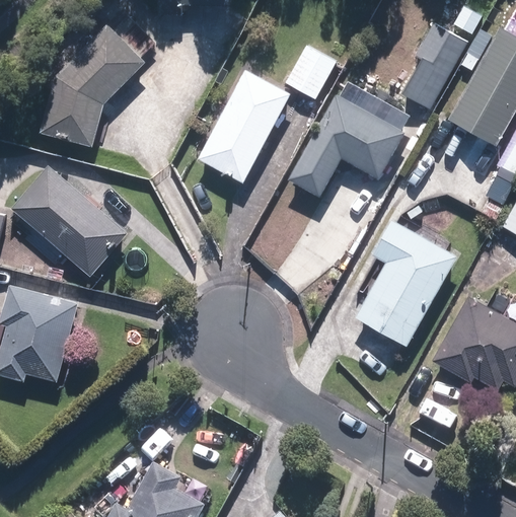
[(157,0),(157,4),(160,4),(160,15),(179,15),(179,3),(226,3),(225,0),(157,0)]
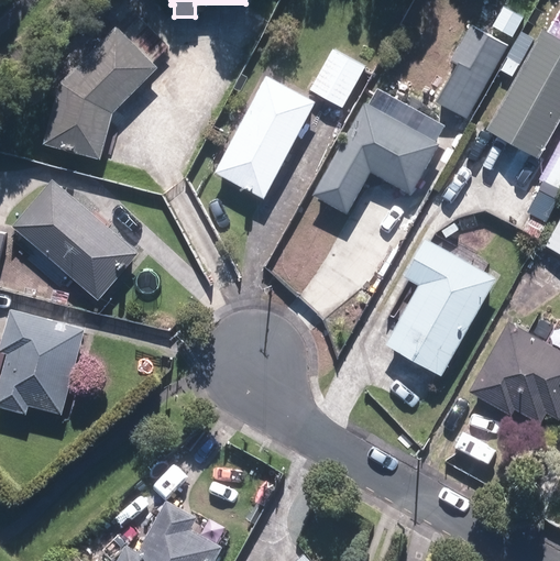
[(44,144),(100,161),(113,111),(156,67),(114,25),(62,84),(44,144)]
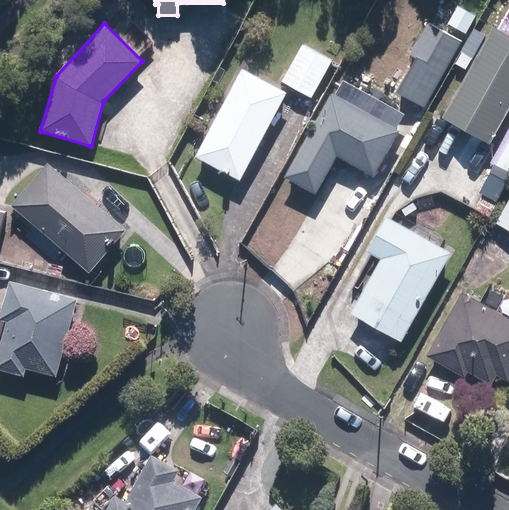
[(461,42),(427,23),(408,57),(414,60),(396,93),(416,104),(424,109),(461,42)]
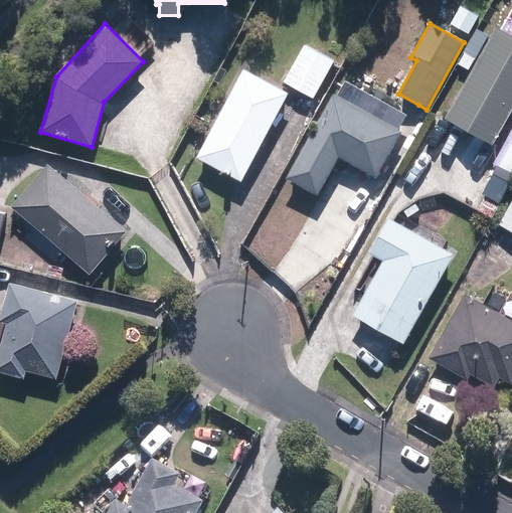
[(511,34),(496,25),(445,117),(493,144),(511,110),(511,34)]
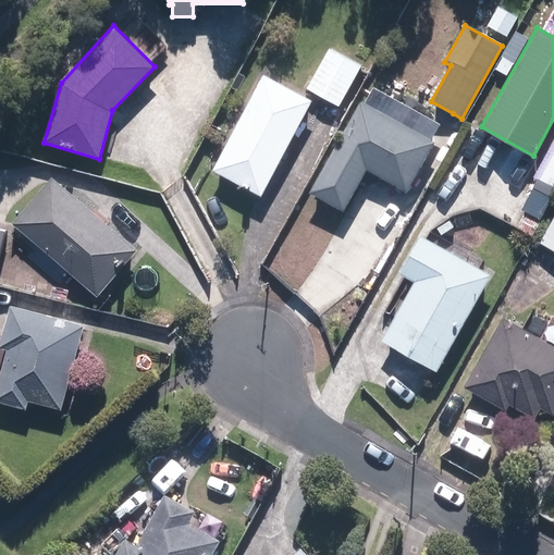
[(332,101),(339,106),(360,66),(328,49),(306,88),(332,101)]
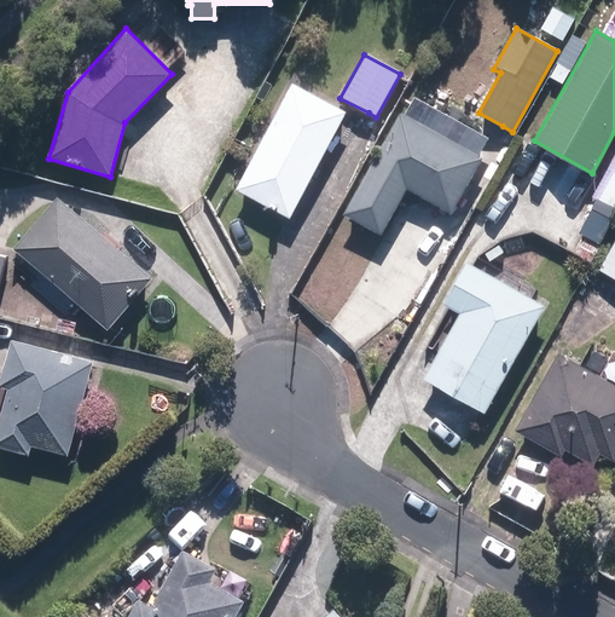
[(294,81),(235,188),(289,218),(348,111),(294,81)]
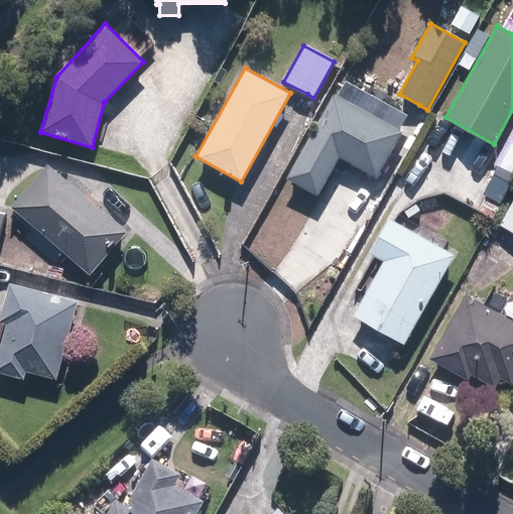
[(286,177),(316,194),(338,155),(376,175),(410,115),(373,95),(342,78),(286,177)]
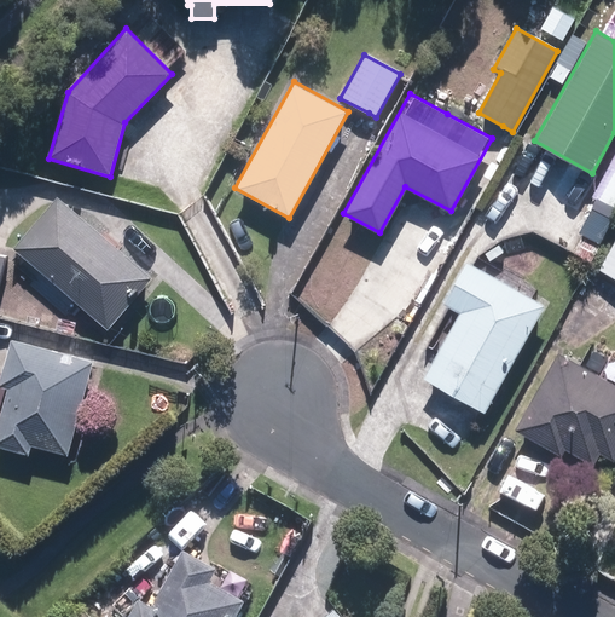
[(614,171),(613,169),(596,200),(614,211),(614,171)]
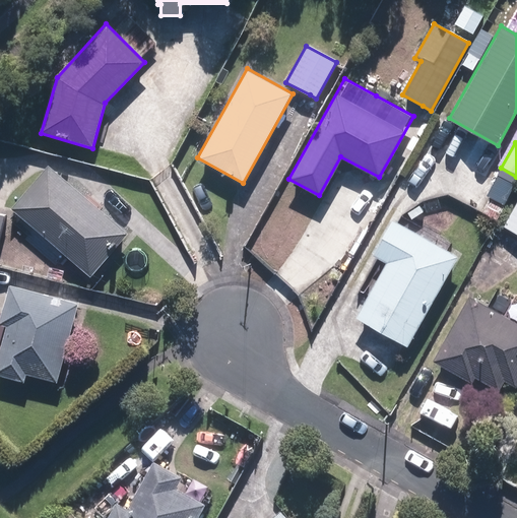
[(13,209),(91,275),(127,233),(50,168),(13,209)]
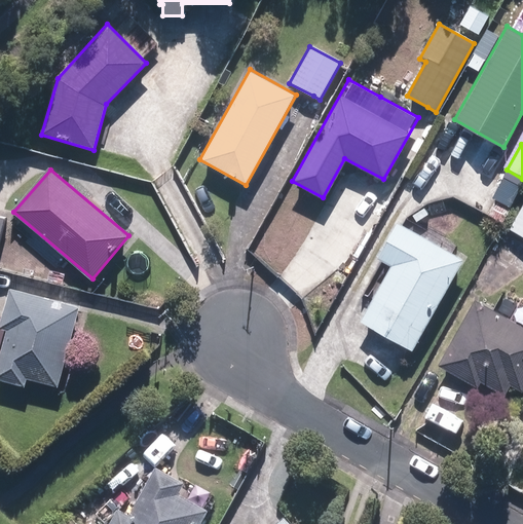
[(522,202),(509,229),(522,236),(522,202)]
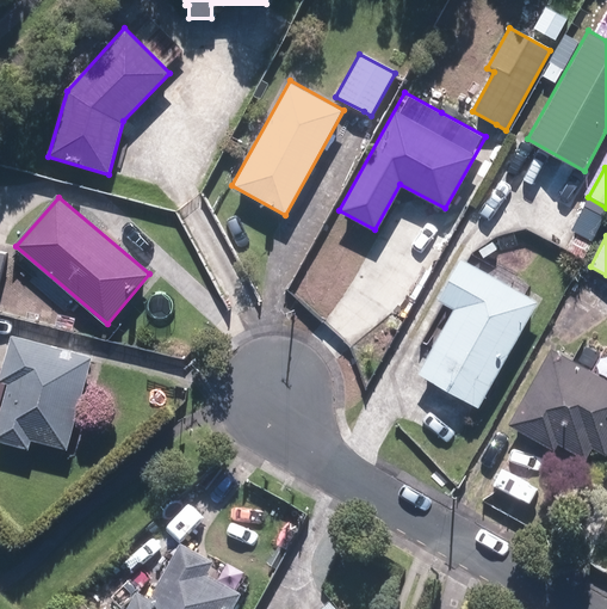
[(479,410),(539,303),(463,259),(439,302),(456,312),(419,375),(479,410)]
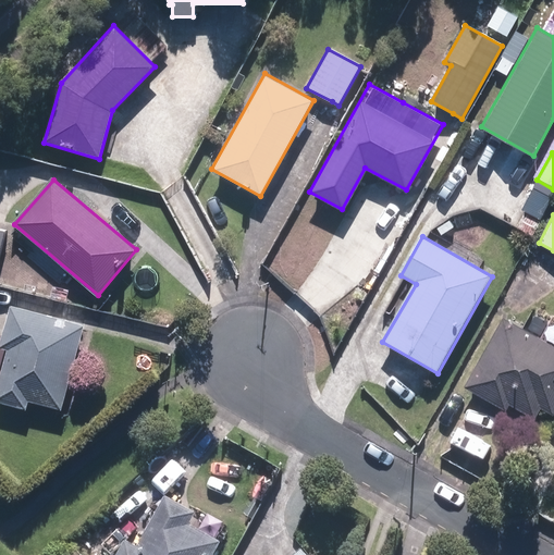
[(84,324),(11,306),(0,344),(0,348),(7,350),(0,375),(0,403),(26,409),(29,401),(61,408),(84,324)]
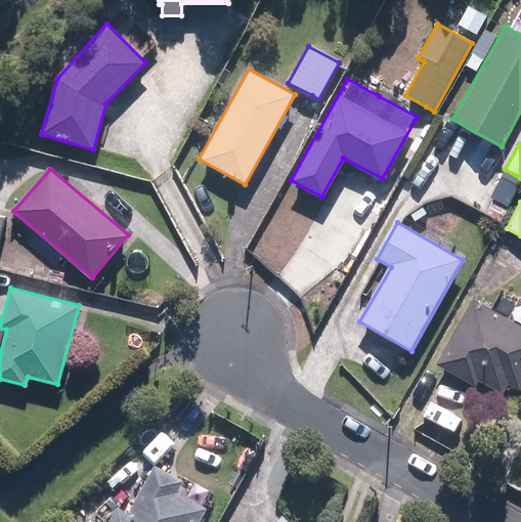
[(520,384),(520,327),(472,300),(435,365),(500,401),(509,385),(518,390),(520,384)]
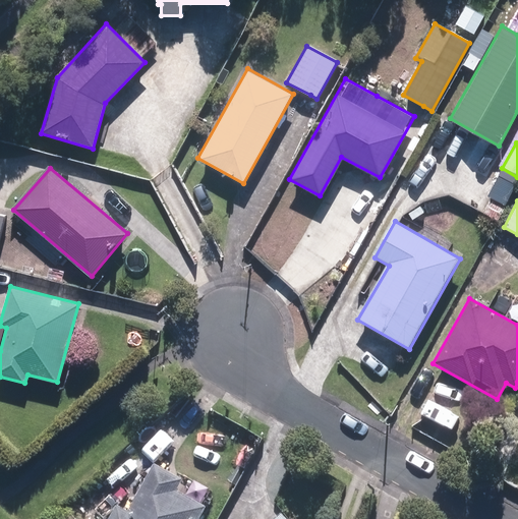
[(115,507),(108,518),(199,518),(204,512),(178,498),(185,485),(154,468),(128,514),(115,507)]
